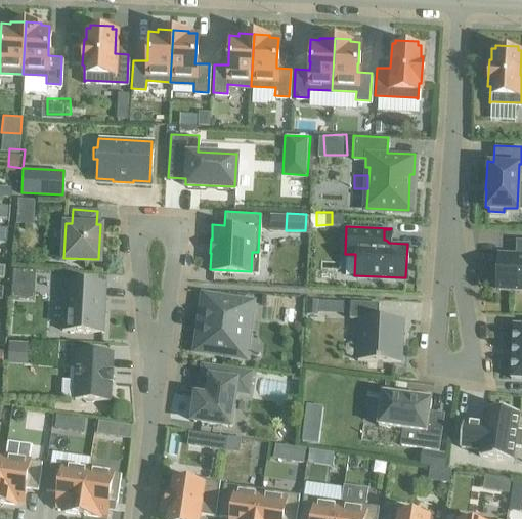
[(521,239),(516,239),(515,240),(521,241),(521,250),(519,250),(516,253),(497,252),(495,286),(521,287),(521,239)]
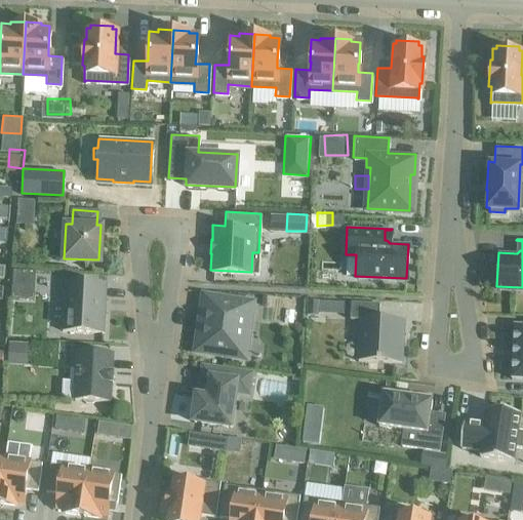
[(35,270),(12,269),(12,275),(11,284),(10,284),(10,297),(16,297),(16,291),(34,292),(35,270)]
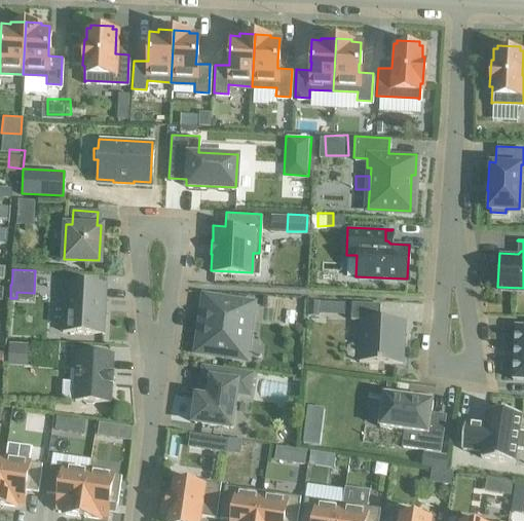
[(106,283),(106,282),(64,280),(63,294),(65,295),(64,328),(61,327),(61,329),(102,331),(103,311),(104,311),(105,296),(100,296),(101,283),(106,283)]
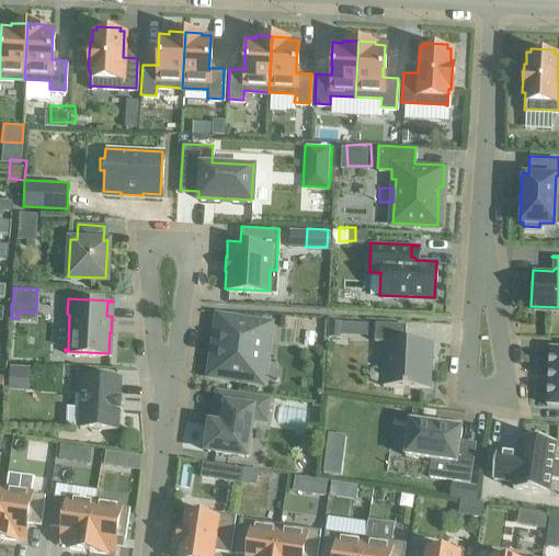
[(223,314),(220,329),(214,328),(207,374),(248,379),(250,364),(262,366),(270,320),(223,314)]
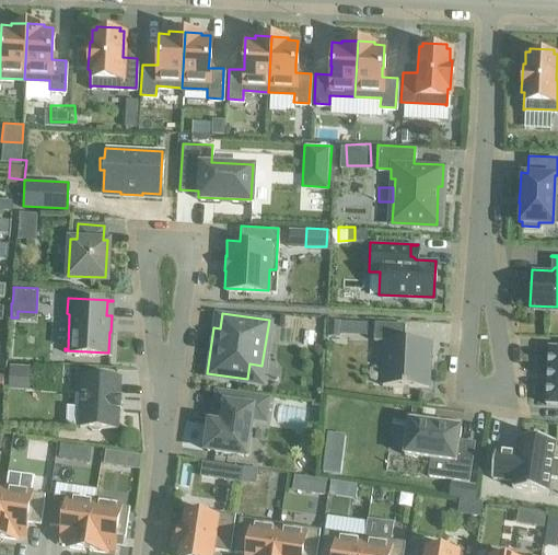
[(346,330),(371,332),(372,319),(347,318),(346,330)]
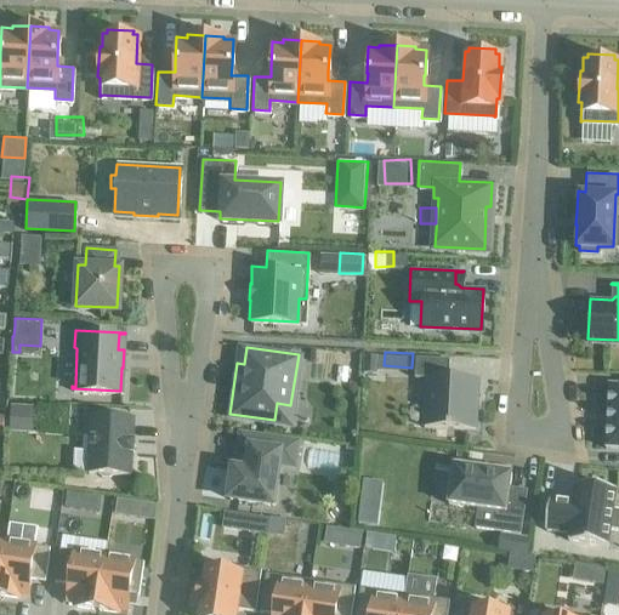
[(447,374),(448,357),(414,354),(413,375),(425,375),(422,423),(473,426),(476,376),(447,374)]
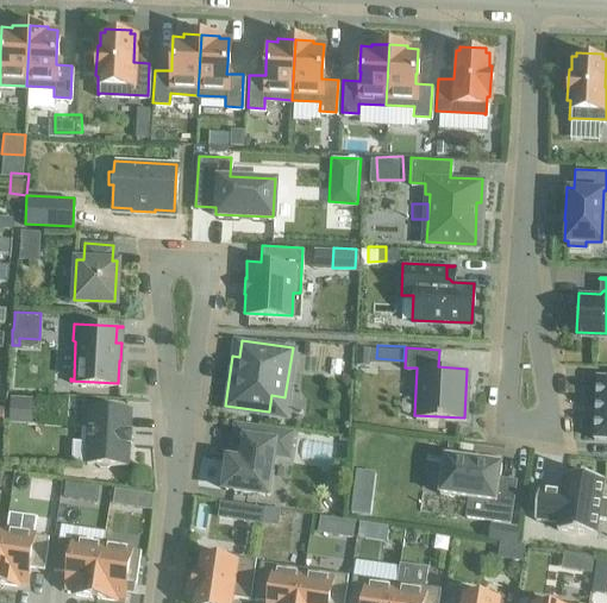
[(595,374),(595,376),(593,434),(592,434),(592,437),(594,437),(606,437),(606,375),(598,375),(598,374),(595,374)]
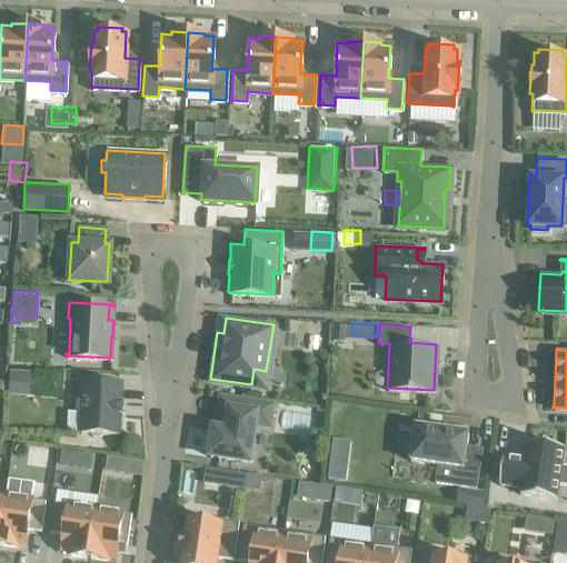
[(30,385),(29,362),(15,363),(17,386),(30,385)]
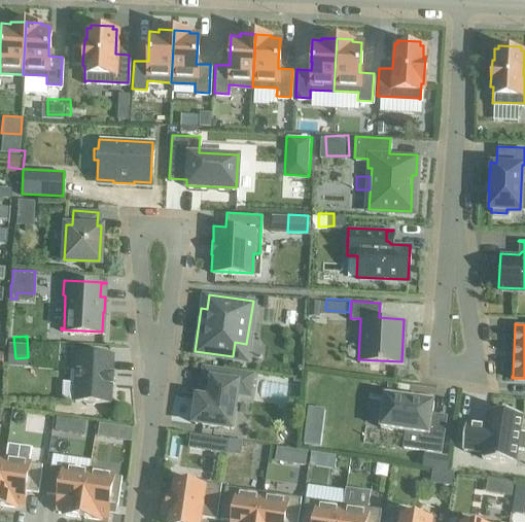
[(0,359),(10,360),(11,347),(0,346),(0,359)]
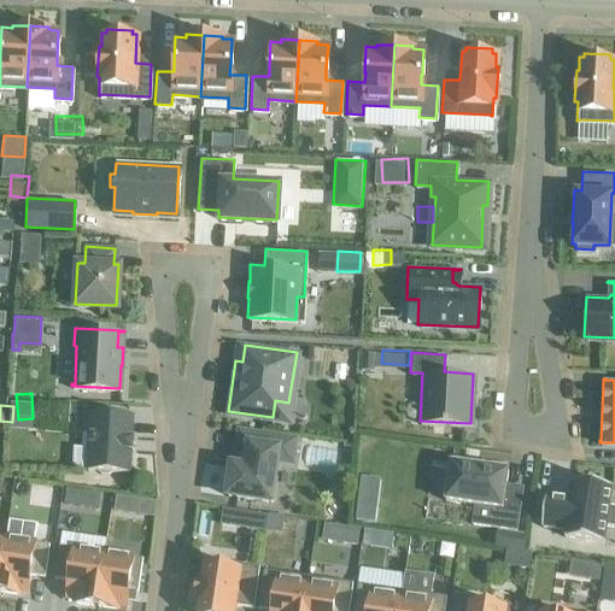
[(126,429),(126,412),(85,410),(83,429),(88,429),(87,446),(72,445),(71,465),(86,465),(86,468),(97,468),(99,471),(107,471),(110,469),(128,470),(129,447),(130,447),(132,435),(129,435),(130,429),(126,429)]
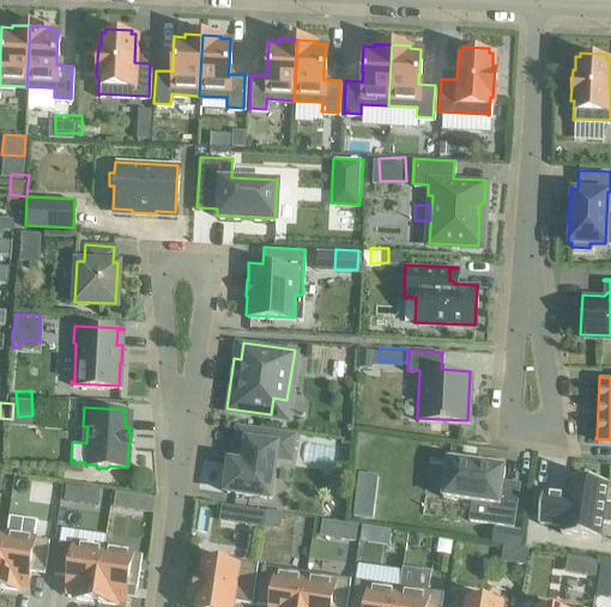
[(267,496),(277,431),(240,426),(235,460),(229,460),(224,490),(267,496)]
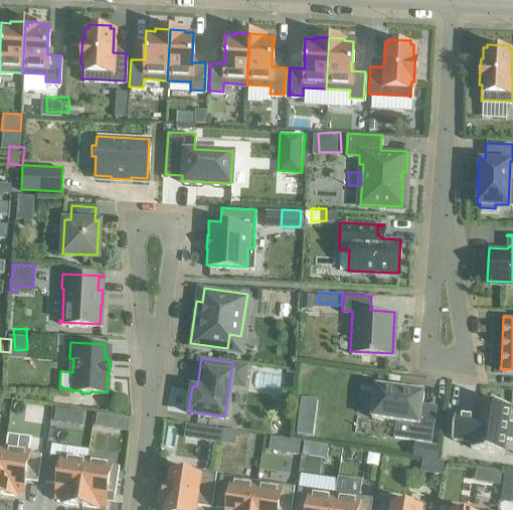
[(288,389),(292,370),(257,364),(253,383),(288,389)]
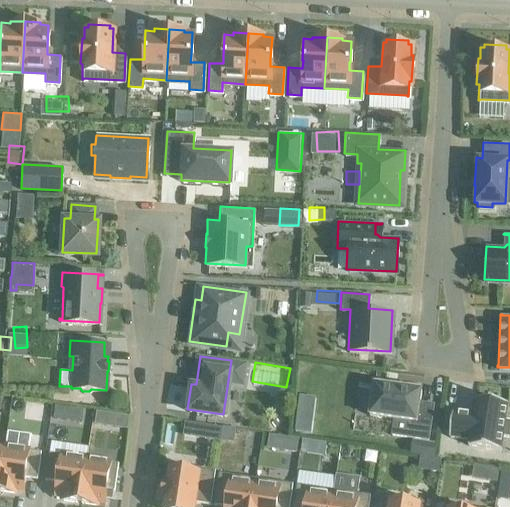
[(420,388),(373,381),(368,413),(408,419),(406,435),(427,438),(432,402),(418,400),(420,388)]
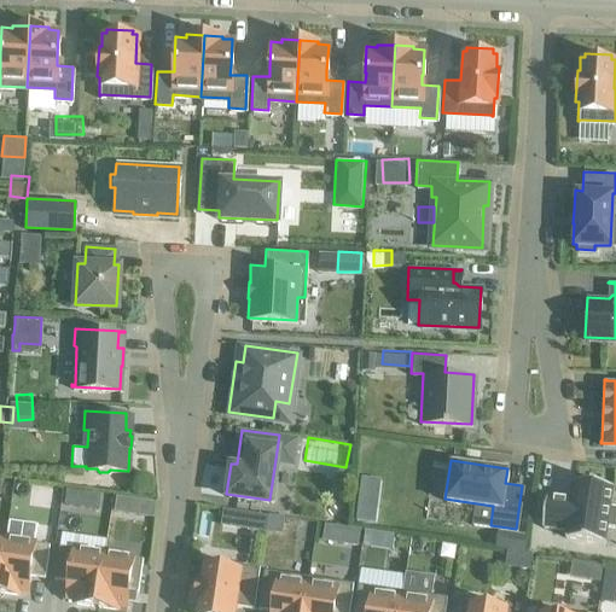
[(603,541),(605,524),(615,525),(615,524),(615,503),(609,503),(611,483),(571,478),(569,496),(545,493),(540,524),(564,528),(563,535),(603,541)]
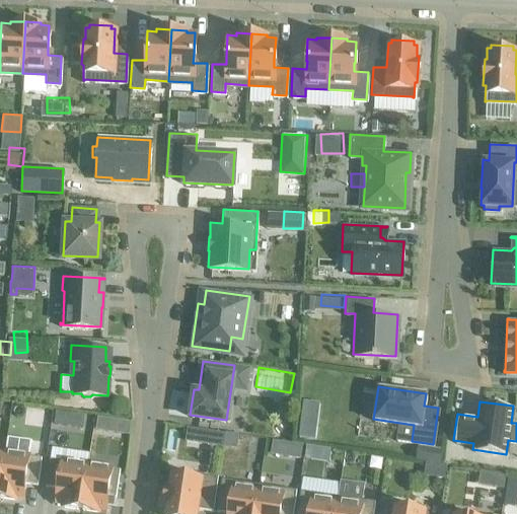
[(119,425),(119,411),(102,412),(102,425),(119,425)]
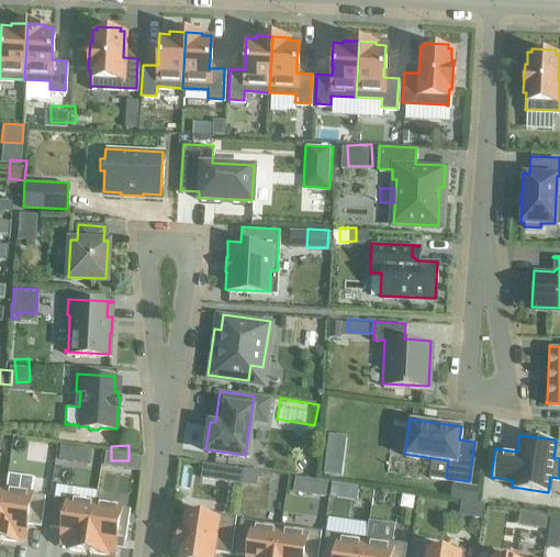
[(36,483),(38,471),(18,468),(17,481),(36,483)]
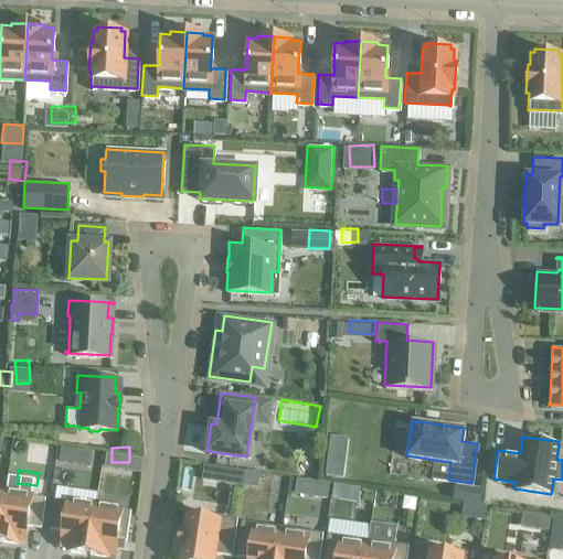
[(454,483),(452,497),(478,502),(480,486),(454,483)]
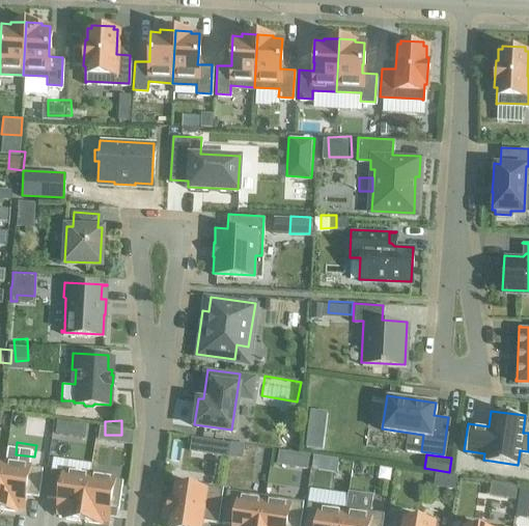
[(3,461),(0,481),(0,505),(15,508),(15,504),(22,505),(24,492),(37,494),(42,466),(3,461)]
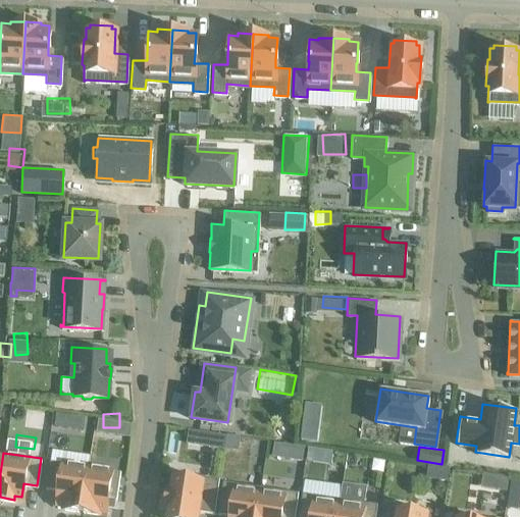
[(87,465),(49,460),(45,487),(57,488),(55,502),(63,504),(62,507),(80,509),(87,465)]
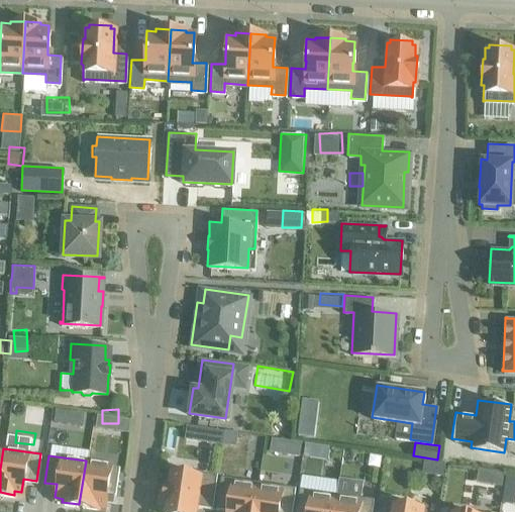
[(118,466),(86,461),(79,504),(97,507),(97,504),(104,505),(106,492),(114,493),(118,466)]
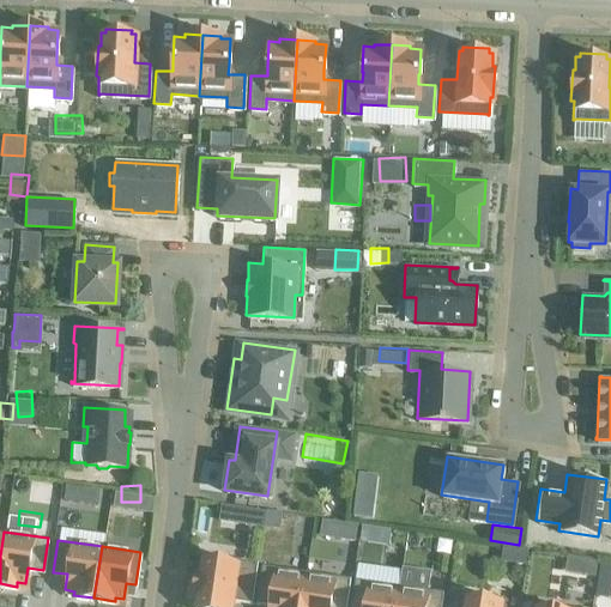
[(229,606),(230,599),(250,601),(255,560),(204,552),(200,571),(197,571),(193,595),(197,595),(194,606),(229,606)]
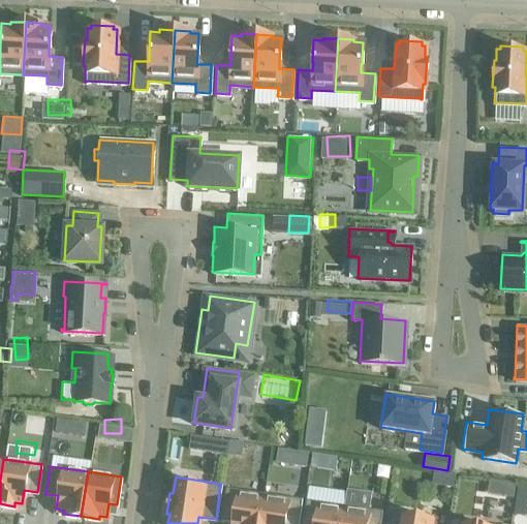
[(224,487),(220,519),(233,521),(231,523),(257,523),(262,492),(224,487)]
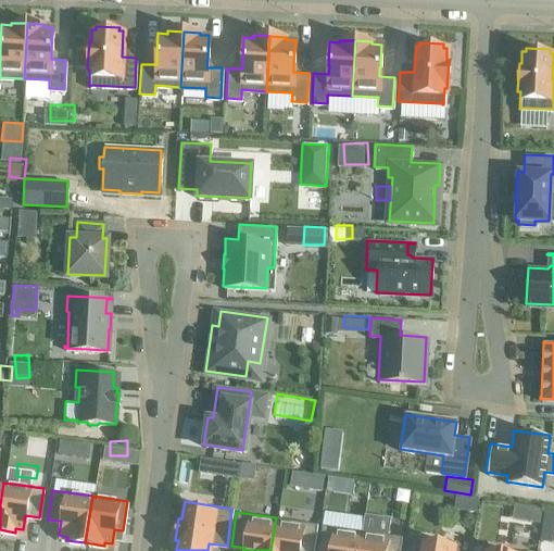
[(276,517),(271,550),(312,550),(316,523),(276,517)]
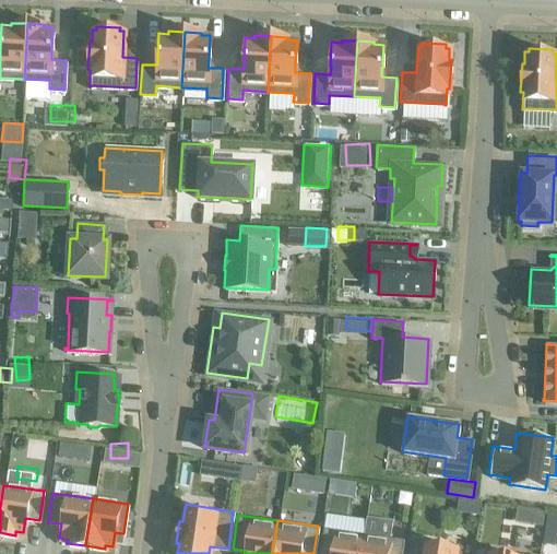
[(359,553),(363,532),(322,527),(318,553),(359,553)]
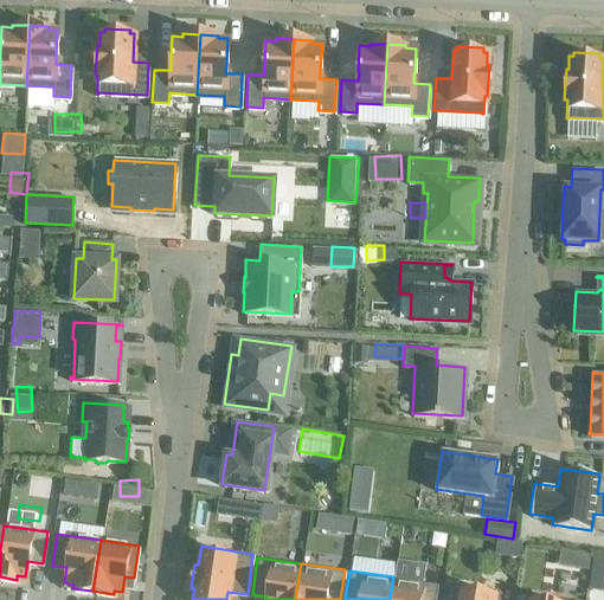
[(393,576),(390,599),(434,599),(437,584),(393,576)]
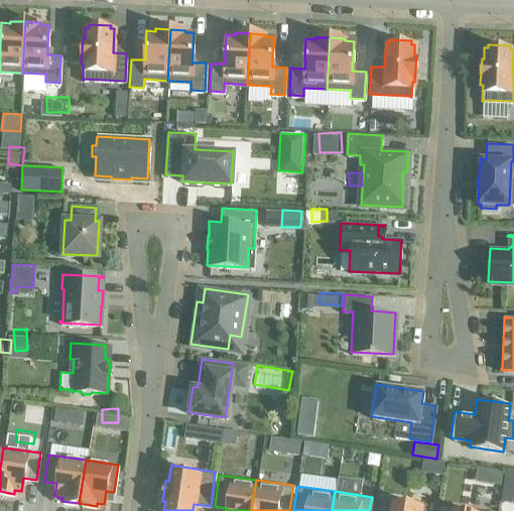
[(419,510),(421,501),(380,496),(377,510),(419,510)]
